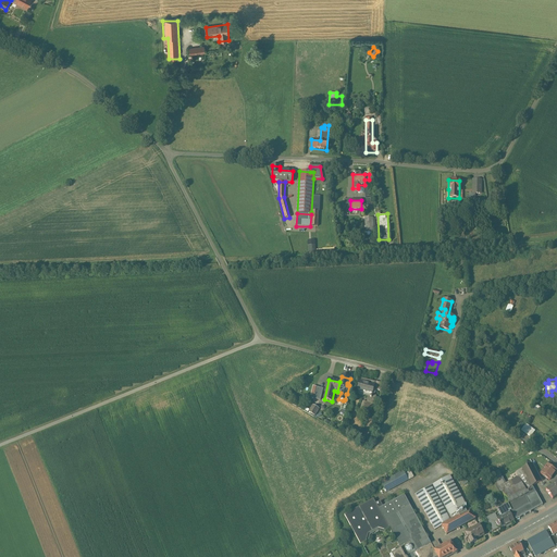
[(374,383),(360,380),(357,394),(368,397),(367,404),(370,405),(369,410),(372,411),(375,400),(374,400),(375,399),(375,398),(375,397),(375,396),(374,395),(375,391),(374,390),(373,390),(373,386),(374,383)]
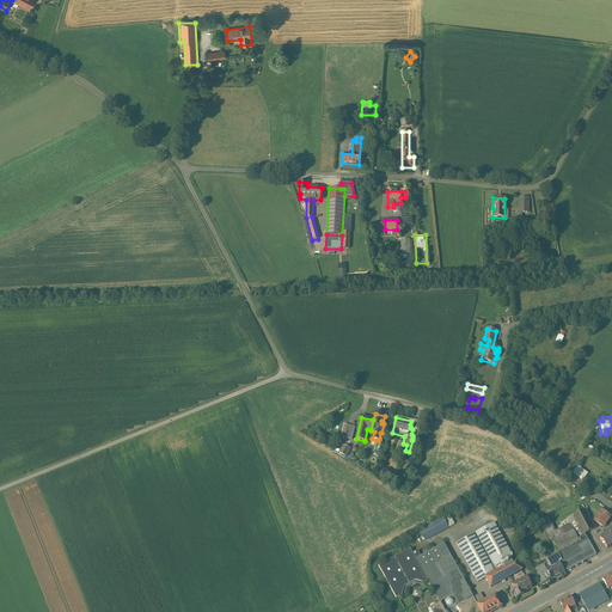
[(421,422),(411,420),(411,421),(410,424),(410,428),(411,428),(412,429),(418,430),(421,422)]
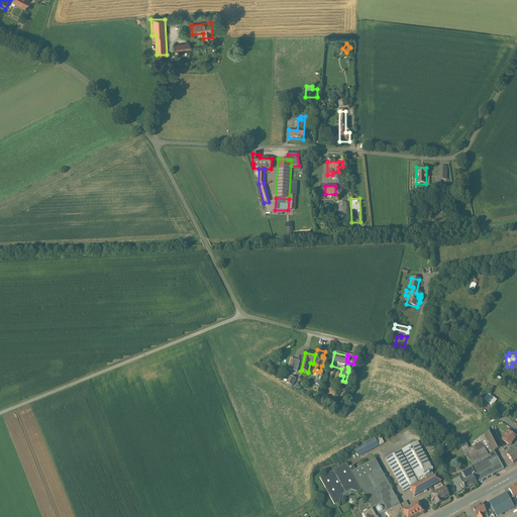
[(300,363),(294,360),(294,359),(293,359),(291,371),(297,372),(300,363)]
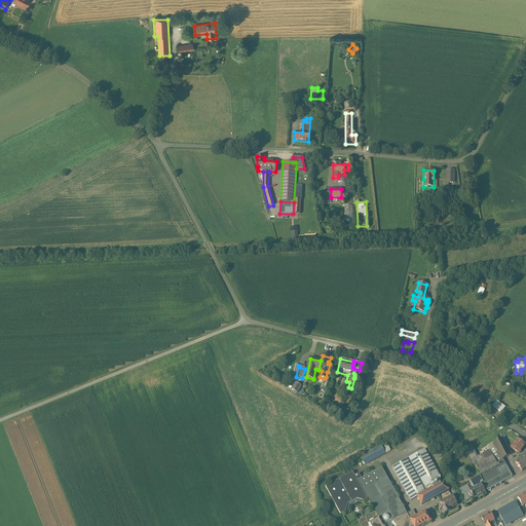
[(346,381),(342,380),(339,390),(346,392),(348,387),(349,382),(346,381)]
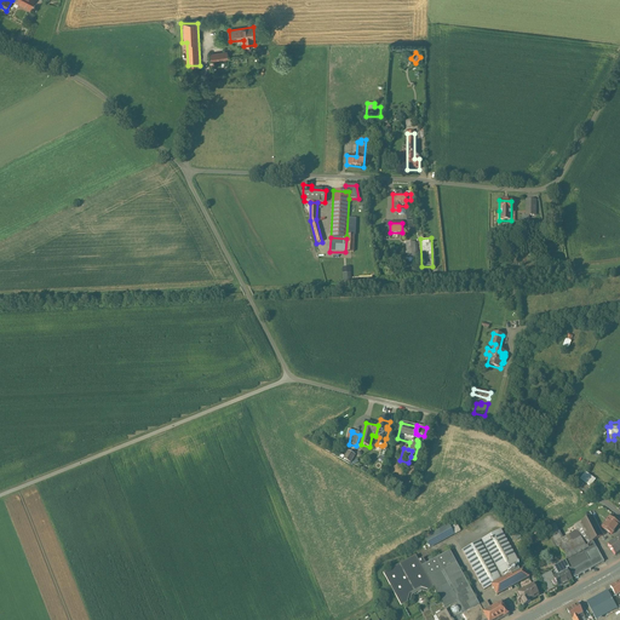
[(586,471),(580,478),(589,487),(595,480),(586,471)]
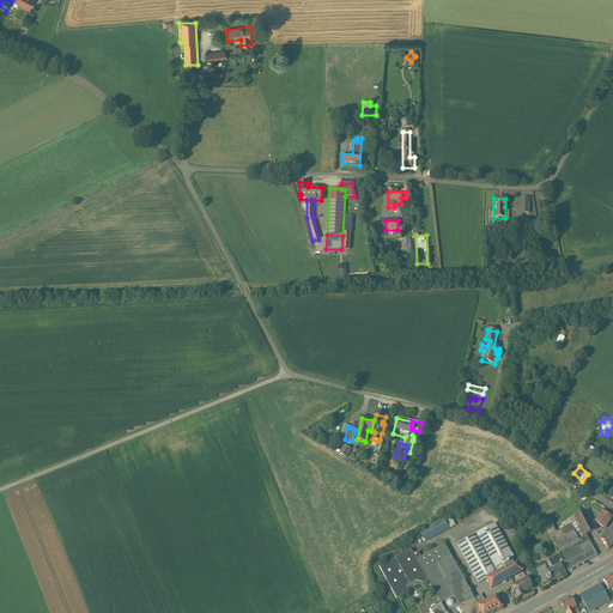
[(586,510),(566,521),(570,526),(548,538),(564,565),(582,554),(578,548),(589,541),(586,535),(596,530),(586,510)]
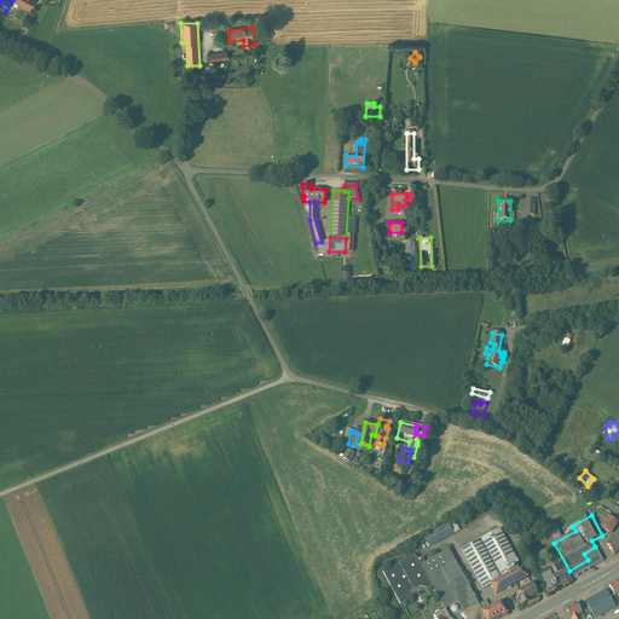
[(618,524),(608,516),(600,527),(611,534),(618,524)]
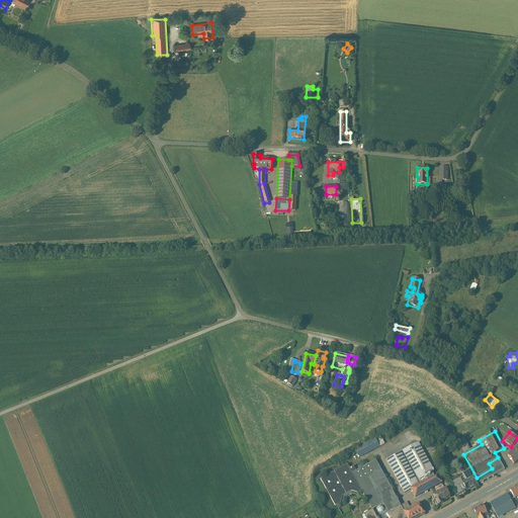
[(374,439),(355,450),(358,457),(378,446),(374,439)]
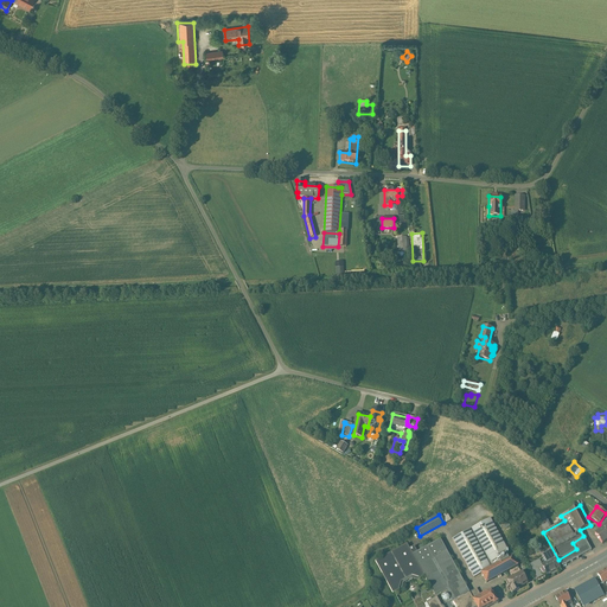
[(509,553),(490,519),(452,540),(473,579),(481,574),(486,583),(517,566),(512,556),(508,558),(505,554),(509,553)]
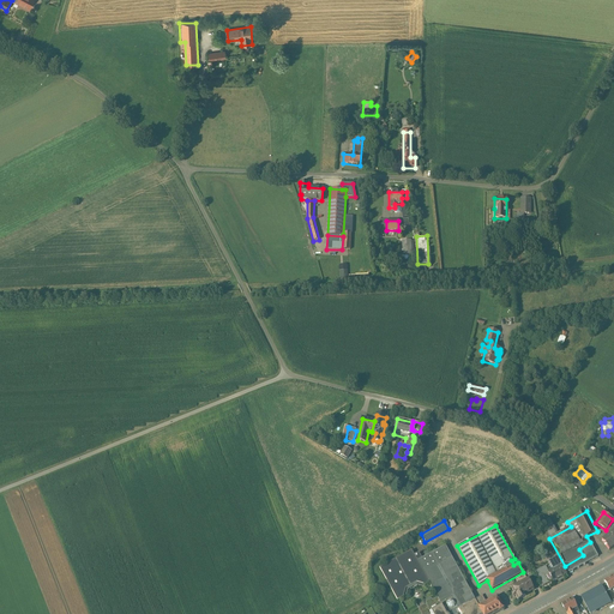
[(613,530),(601,541),(609,551),(613,546),(613,530)]
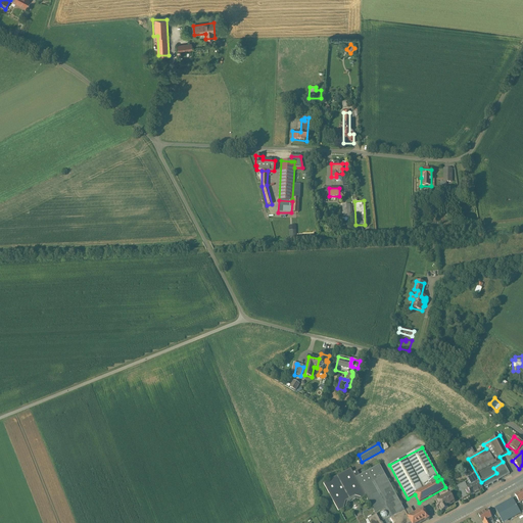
[(496,473),(481,482),(484,488),(486,486),(487,487),(488,486),(491,484),(492,484),(493,483),(496,481),(497,481),(498,480),(509,474),(503,462),(493,468),(496,473)]
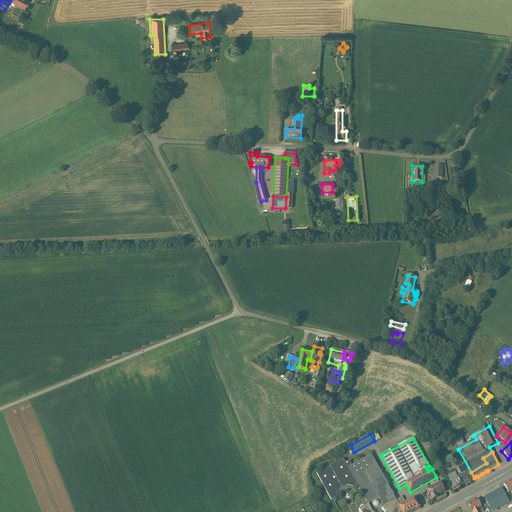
[(396,500),(371,455),(351,466),(349,461),(345,463),(343,459),(316,474),(331,501),(337,498),(336,497),(338,491),(347,486),(353,488),(354,489),(358,487),(365,500),(367,504),(368,503),(371,509),(373,511),(398,511),(401,510),(399,506),(397,503),(396,500)]
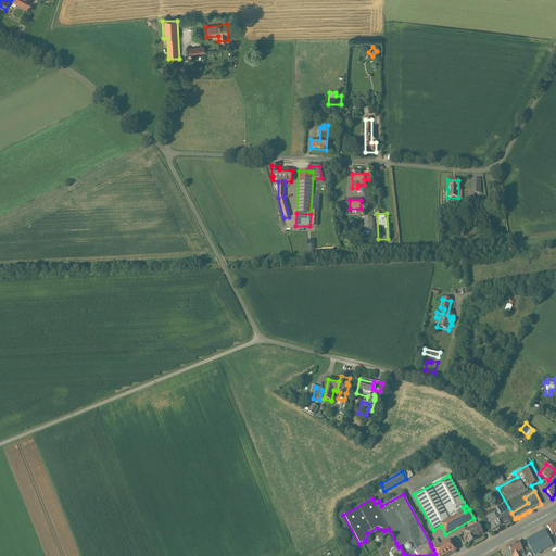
[(495,510),(498,516),(507,512),(504,505),(495,510)]
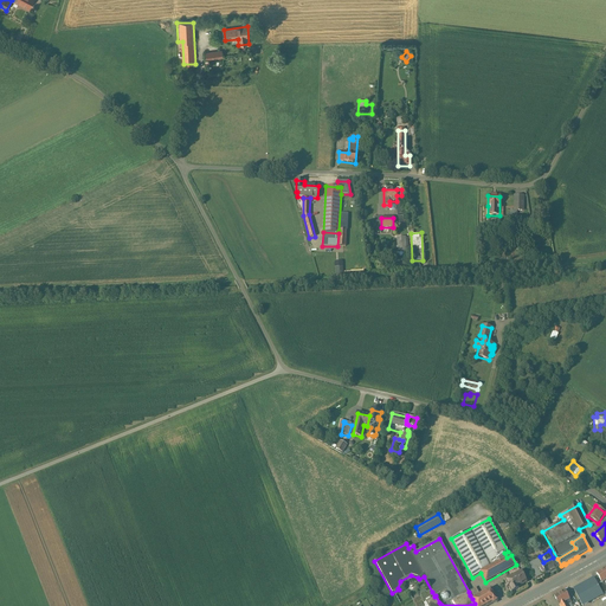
[(543,562),(540,565),(546,574),(559,567),(559,566),(553,558),(543,562)]
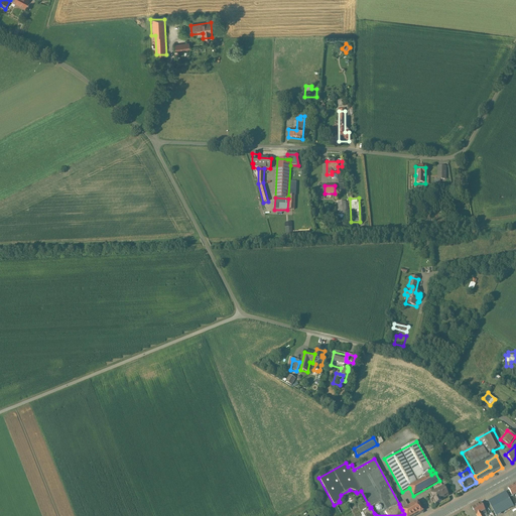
[(515,483),(508,488),(507,488),(504,490),(506,494),(513,507),(515,505),(515,483)]
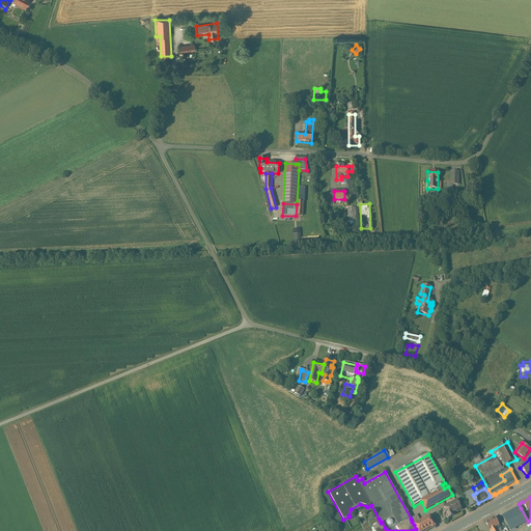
[(455,501),(442,508),(444,512),(442,513),(444,516),(445,515),(447,520),(454,515),(454,514),(462,510),(455,501)]
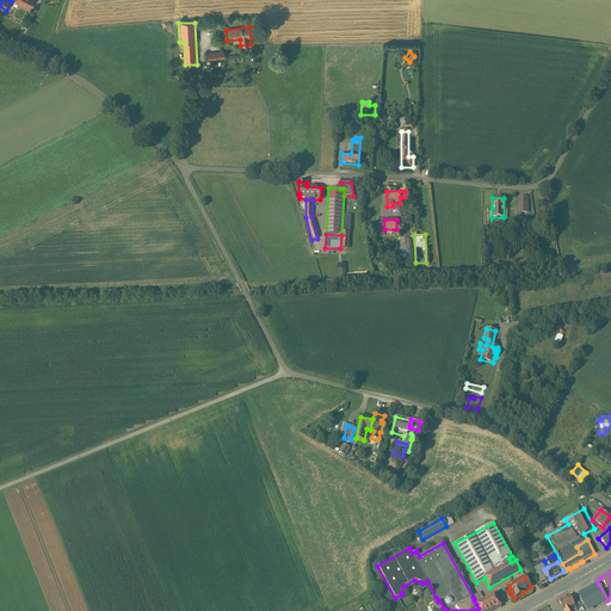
[(599,585),(579,596),(586,610),(587,610),(608,600),(599,585)]
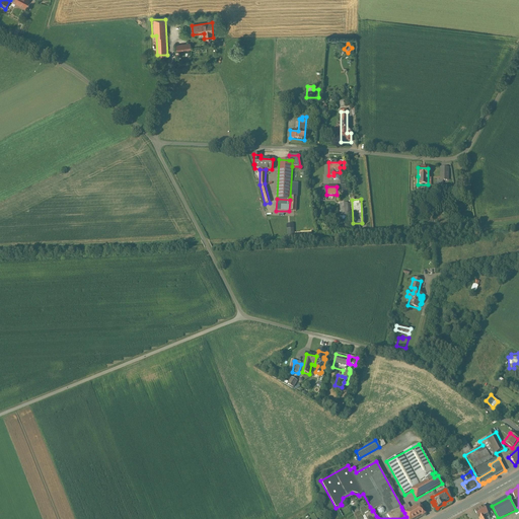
[(411,510),(408,504),(401,507),(402,510),(404,513),(411,510)]
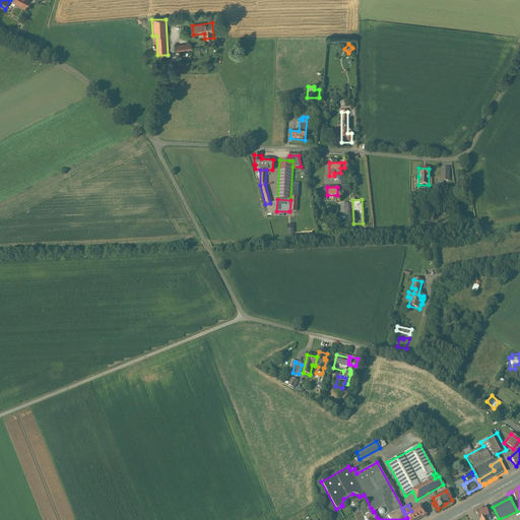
[(411,511),(405,514),(407,518),(408,519),(414,519),(423,516),(423,517),(427,515),(420,506),(411,511)]
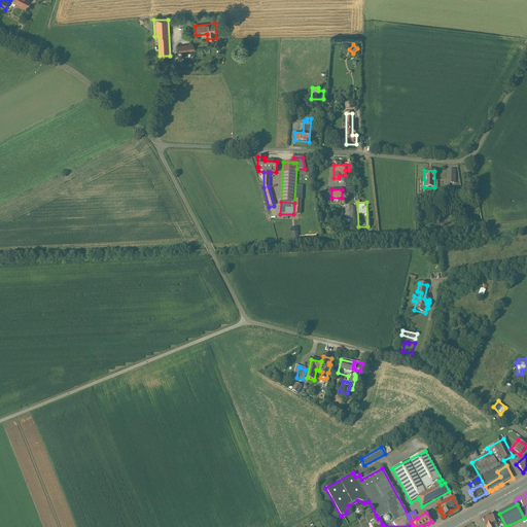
[(491,514),(482,519),(485,524),(486,526),(493,526),(496,524),(494,522),(495,522),(491,514)]
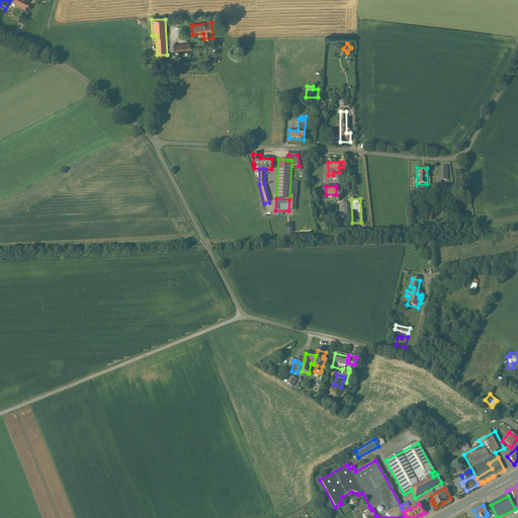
[(371,510),(369,506),(365,508),(362,507),(359,508),(359,511),(356,511),(352,513),(354,516),(360,512),(363,517),(362,517),(369,517),(375,515),(372,509),(371,510)]
